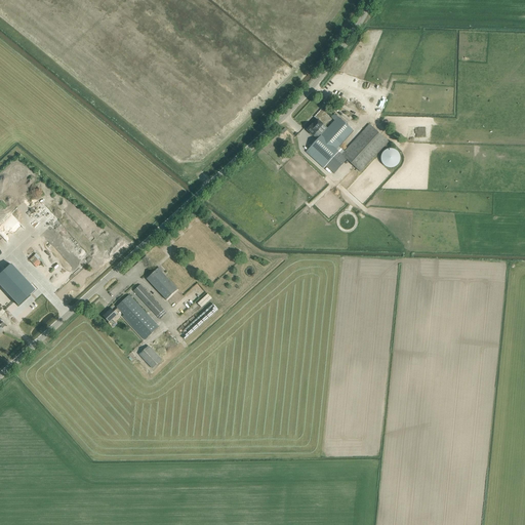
[(373,108),(373,107),(373,105),(372,104),(371,103),(370,102),(369,101),(367,101),(366,101),(364,101),(363,101),(362,102),(361,103),(360,104),(359,105),(358,107),(358,108),(358,110),(359,111),(360,113),(360,114),(362,115),(363,115),(365,116),(366,116),(367,116),(368,115),(370,115),(371,114),(372,113),(373,111),(373,110),(373,108)]
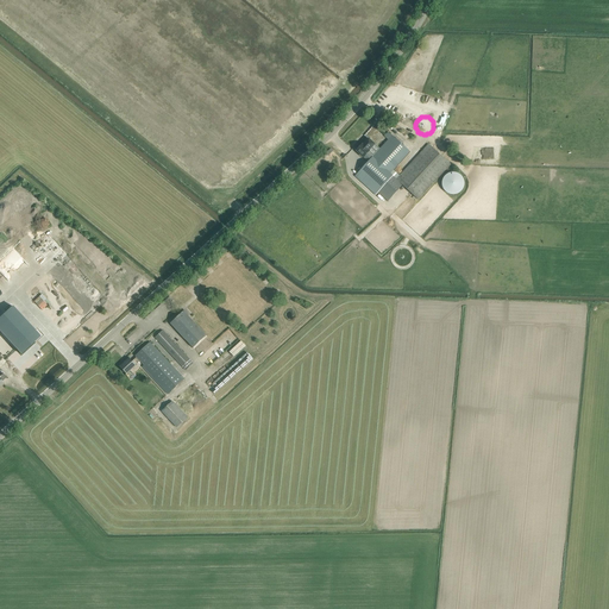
[(362,138),(371,129),(365,124),(357,133),(362,138)]
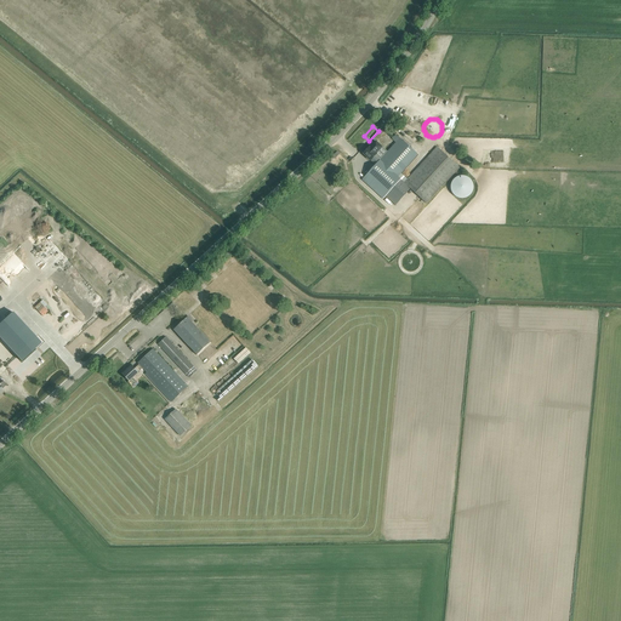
[(417,154),(404,142),(400,138),(380,160),(375,155),(377,154),(376,153),(382,147),(376,142),(370,148),(369,147),(364,154),(371,160),(376,164),(363,180),(383,199),(386,197),(396,205),(410,188),(427,204),(460,167),(437,147),(408,180),(400,174),(417,154)]
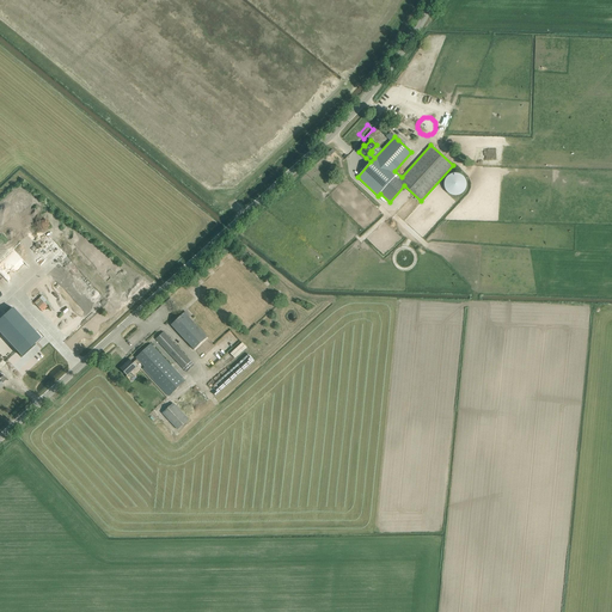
[(457,173),(456,173),(454,173),(453,173),(451,173),(450,175),(448,176),(447,176),(447,177),(446,177),(446,178),(445,179),(445,181),(445,182),(444,183),(444,184),(444,185),(445,187),(445,188),(445,189),(446,190),(447,191),(447,193),(448,194),(450,194),(450,195),(452,195),(453,195),(454,196),(456,196),(457,196),(458,195),(460,195),(461,194),(463,193),(464,191),(465,190),(465,189),(466,188),(466,187),(466,185),(466,184),(466,183),(466,182),(466,181),(465,179),(465,178),(464,177),(463,176),(461,175),(460,175),(459,173),(458,173),(457,173)]
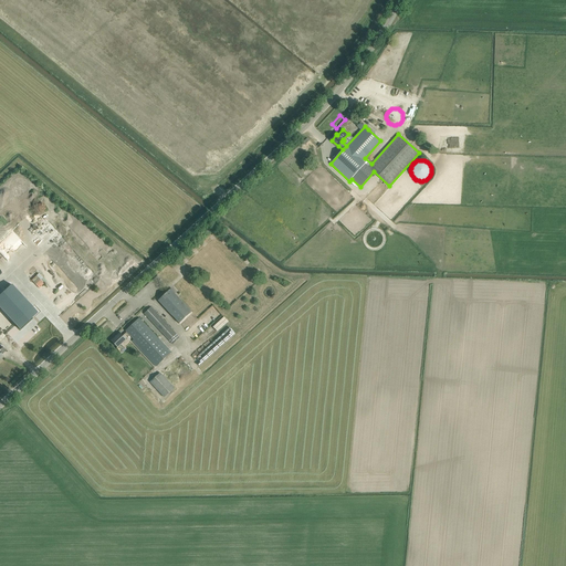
[(13,283),(0,295),(0,306),(20,329),(40,312),(13,283)]
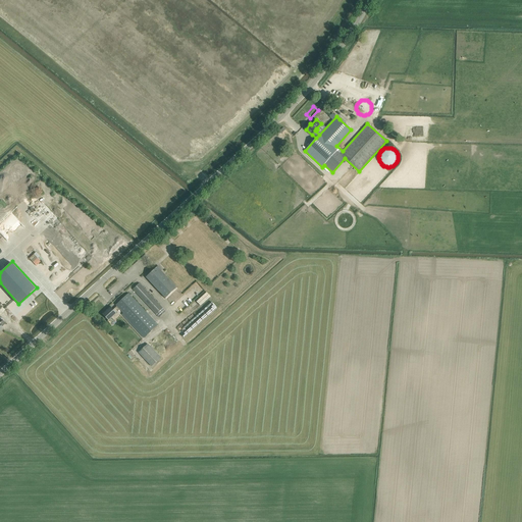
[(176,288),(161,270),(157,267),(146,277),(165,298),(176,288)]
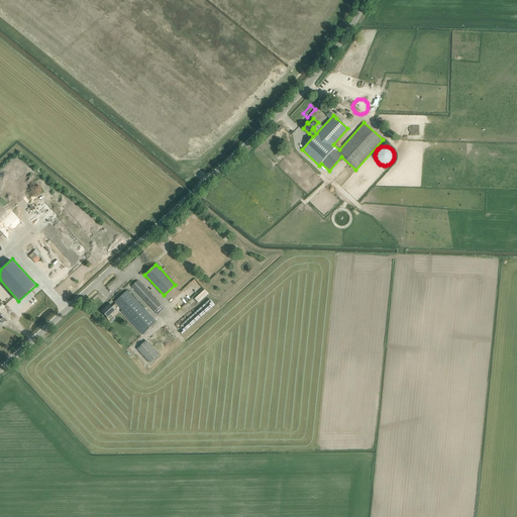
[(161,305),(141,285),(138,281),(132,287),(154,311),(161,305)]
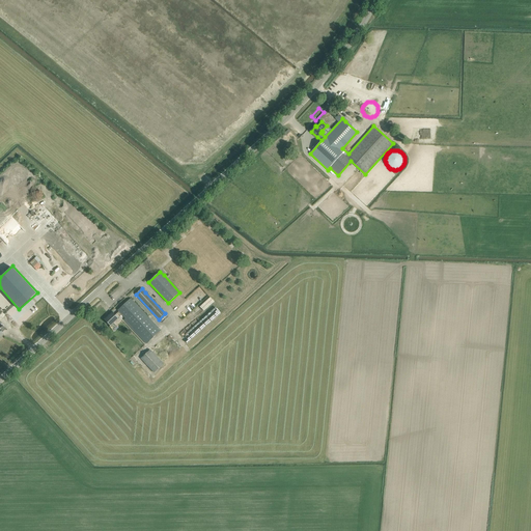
[(210,297),(200,306),(204,311),(214,302),(210,297)]
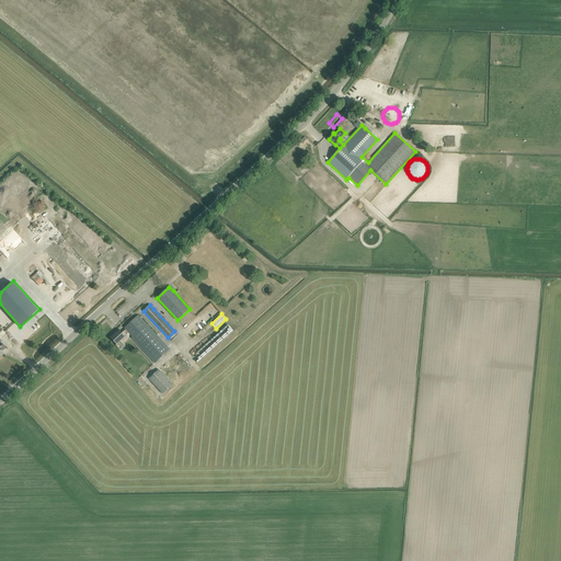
[(170,348),(142,319),(138,316),(125,328),(126,329),(122,333),(119,330),(111,338),(116,344),(125,336),(124,336),(129,332),(157,362),(170,348)]
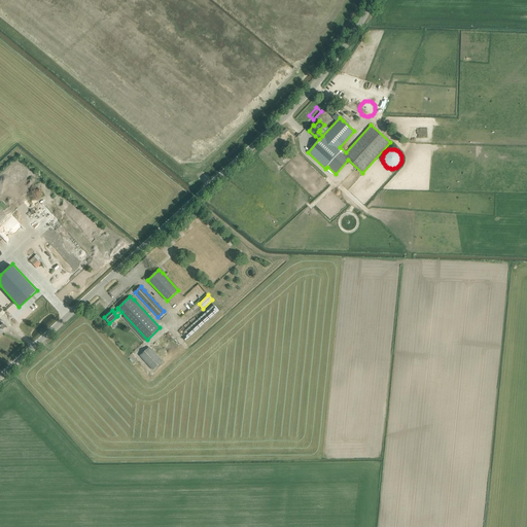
[(163,361),(149,347),(140,356),(153,371),(163,361)]
